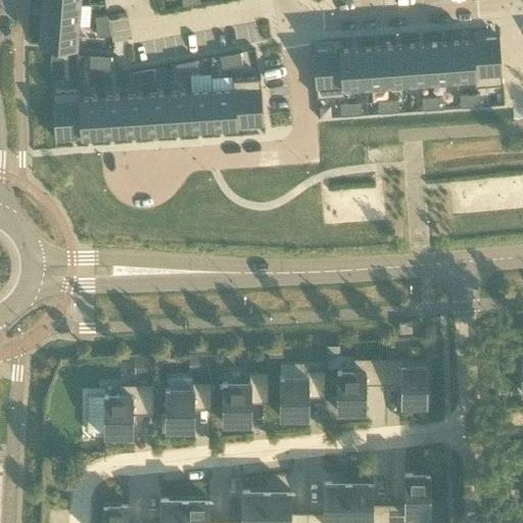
[(43,0),(42,0),(41,21),(80,25),(81,3),(43,0)]
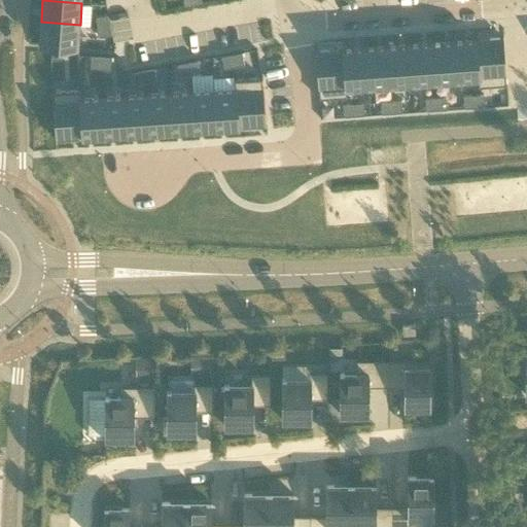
[(110,26),(108,15),(96,18),(98,28),(110,26)]
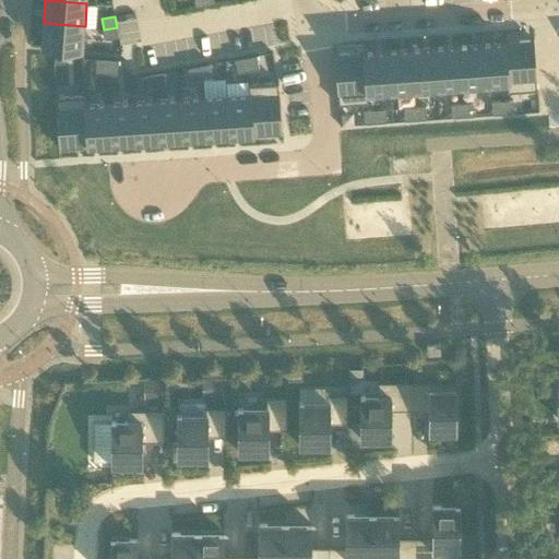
[(83,51),(85,26),(44,23),(42,48),(83,51)]
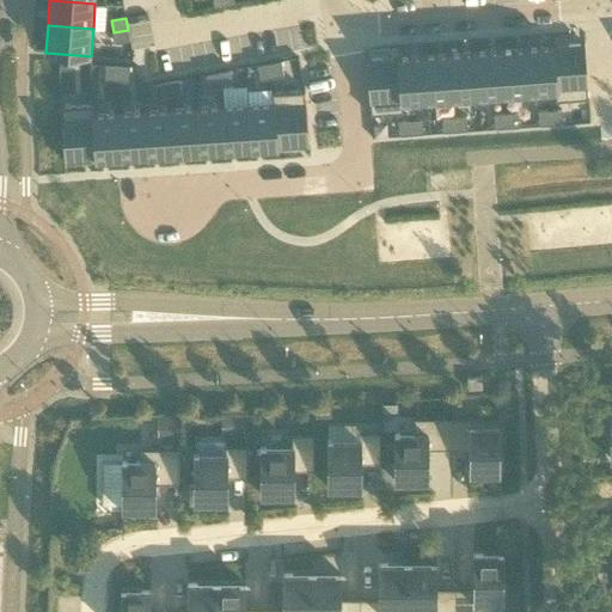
[(128,30),(114,32),(116,43),(129,41),(128,30)]
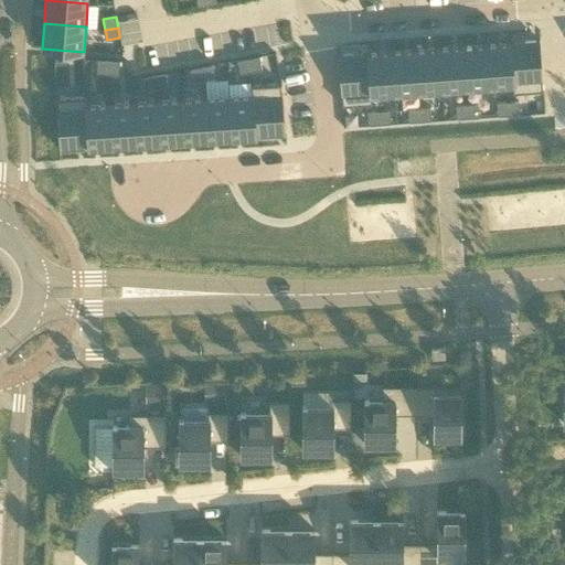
[(542,40),(512,43),(515,85),(514,85),(514,94),(545,92),(542,40)]
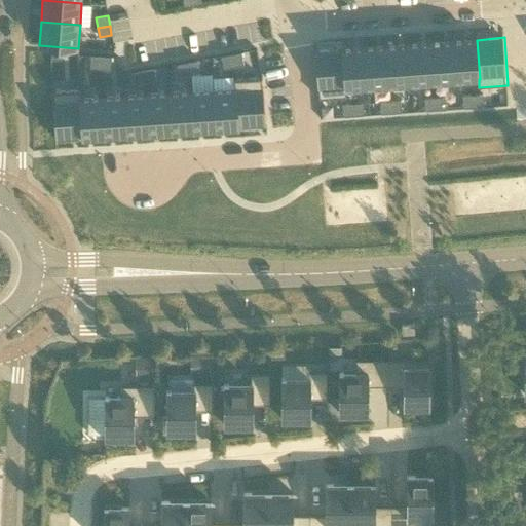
[(456,81),(479,79),(480,79),(477,40),(454,41),(456,81)]
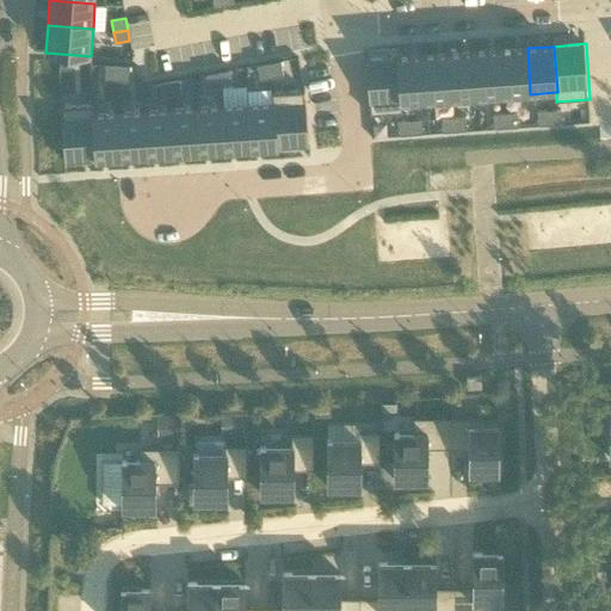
[(501,50),(505,96),(530,94),(528,48),(501,50)]
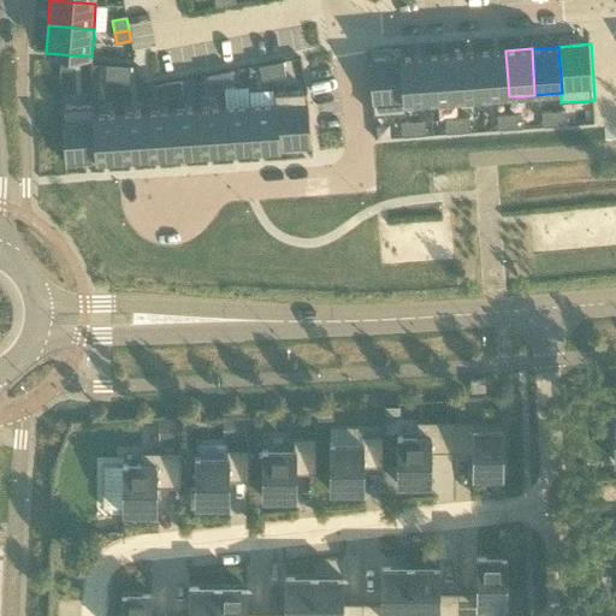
[(480,53),(484,99),(509,96),(505,51),(480,53)]
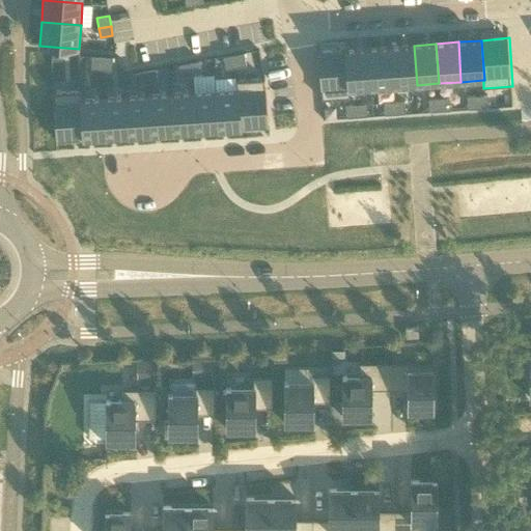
[(417,85),(414,46),(391,47),(394,86),(417,85)]
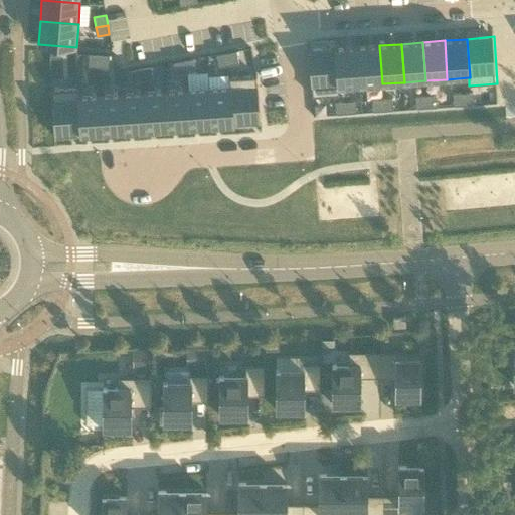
[(358,47),(361,86),(382,83),(379,45),(358,47)]
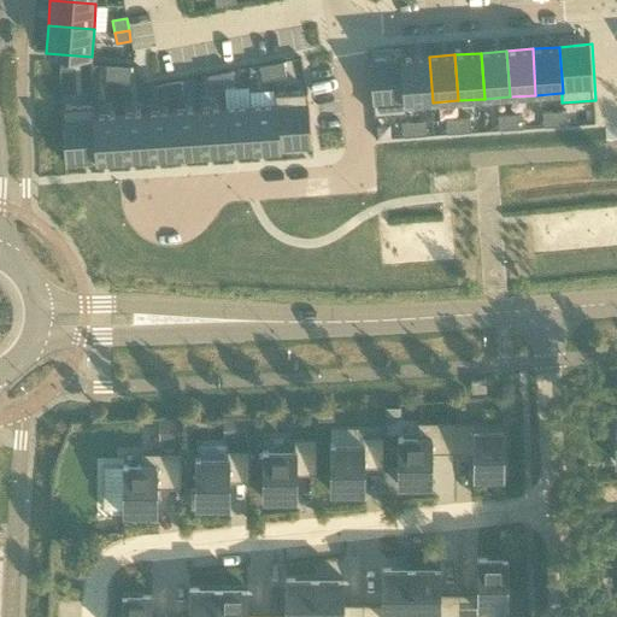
[(433,103),(429,57),(404,58),(406,104),(407,104),(433,103)]
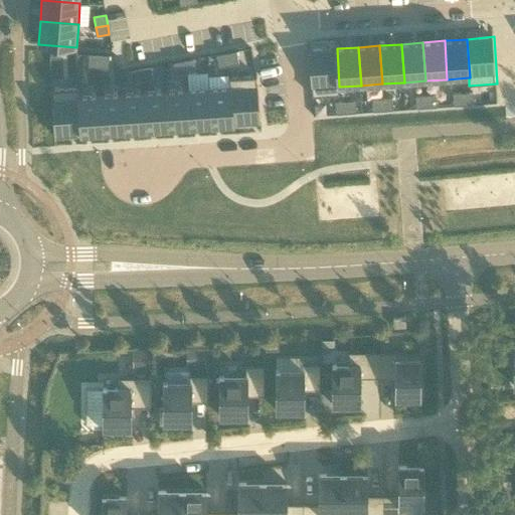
[(60,58),(60,48),(50,49),(50,59),(60,58)]
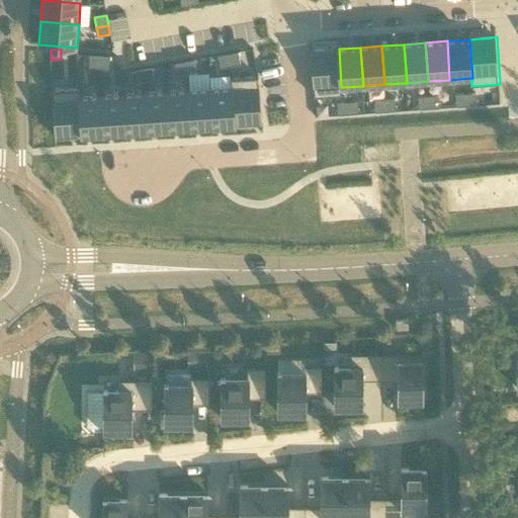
[(341,87),(339,49),(311,52),(313,98),(341,95),(341,87)]
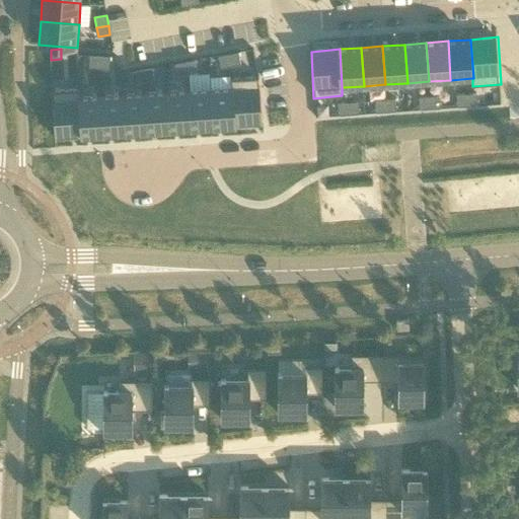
[(240,64),(238,53),(229,54),(231,66),(240,64)]
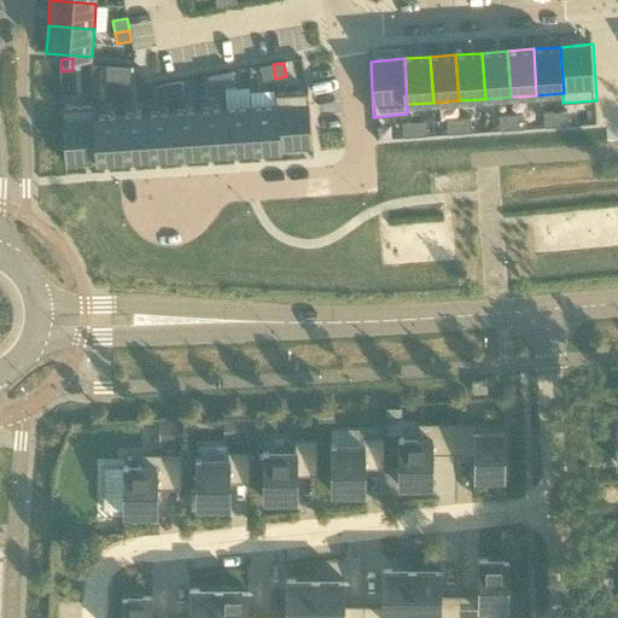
[(275,79),(273,64),(261,66),(263,81),(275,79)]
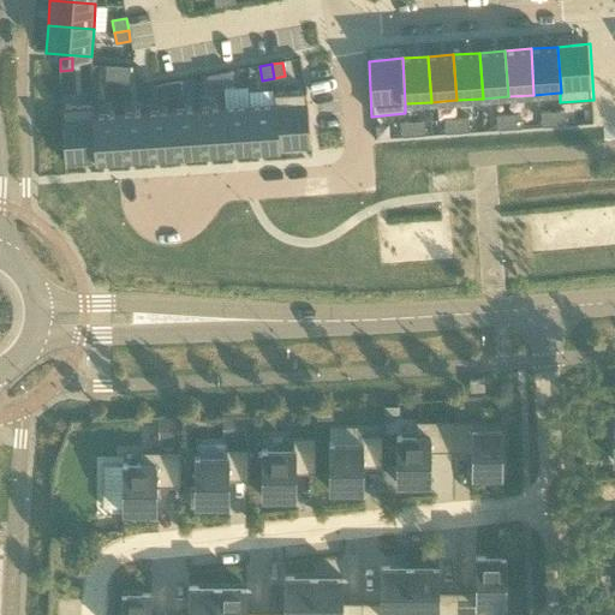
[(118,81),(119,66),(107,65),(106,79),(118,81)]
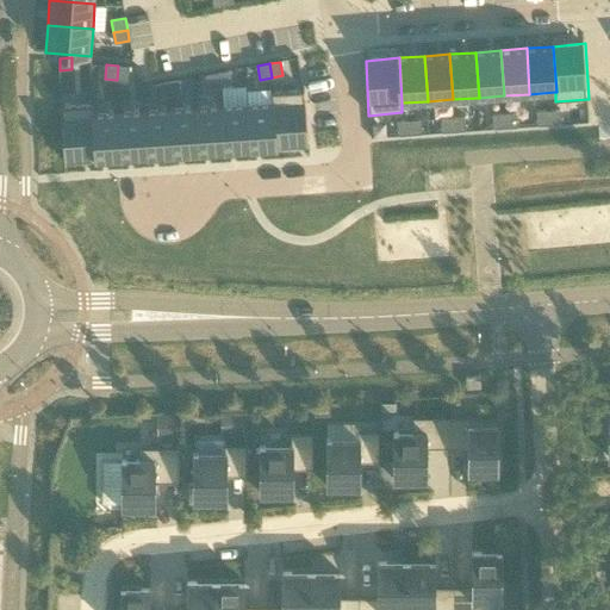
[(118,66),(117,80),(129,81),(130,67),(118,66)]
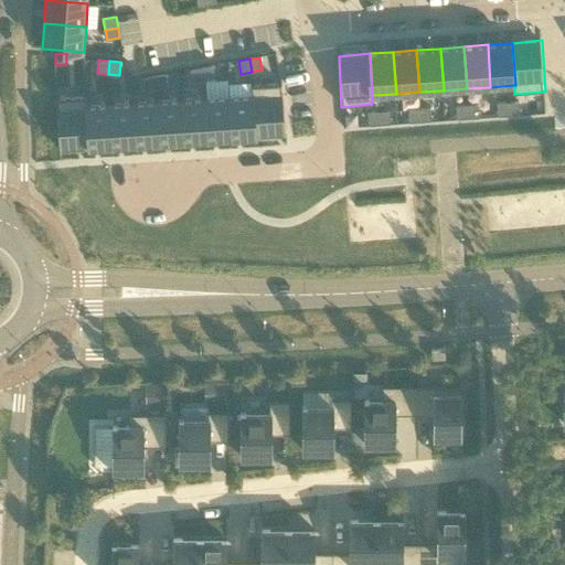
[(202,67),(204,81),(215,78),(213,65),(202,67)]
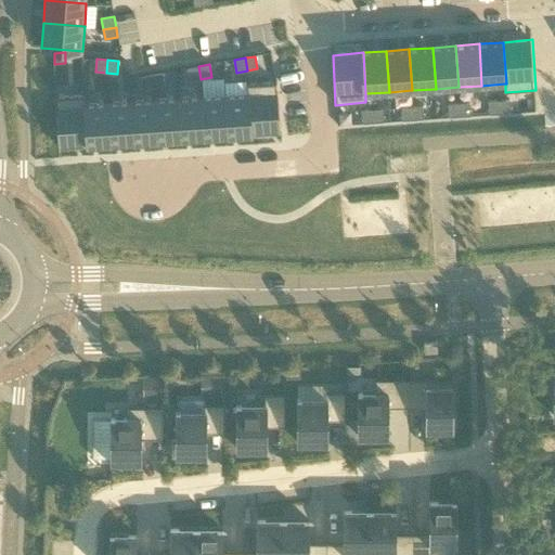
[(201,79),(198,66),(188,68),(190,81),(201,79)]
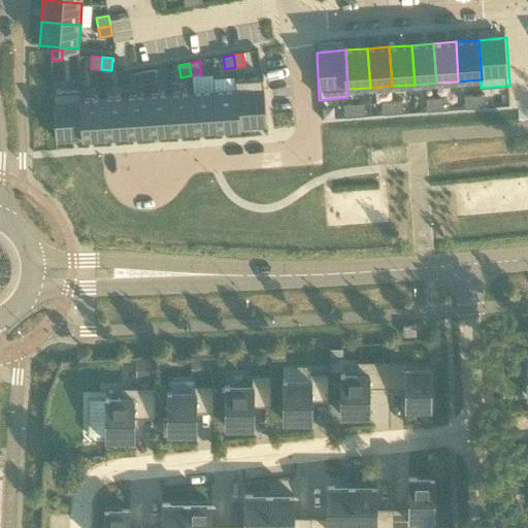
[(157,80),(155,68),(144,70),(146,83),(157,80)]
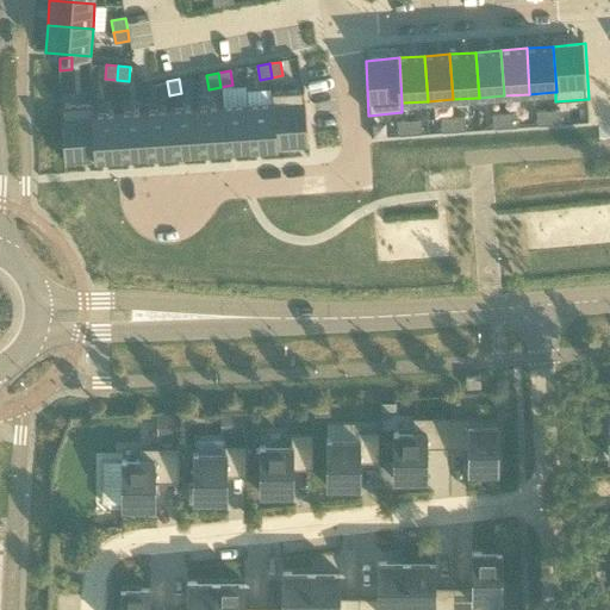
[(159,98),(169,95),(167,81),(155,83),(159,98)]
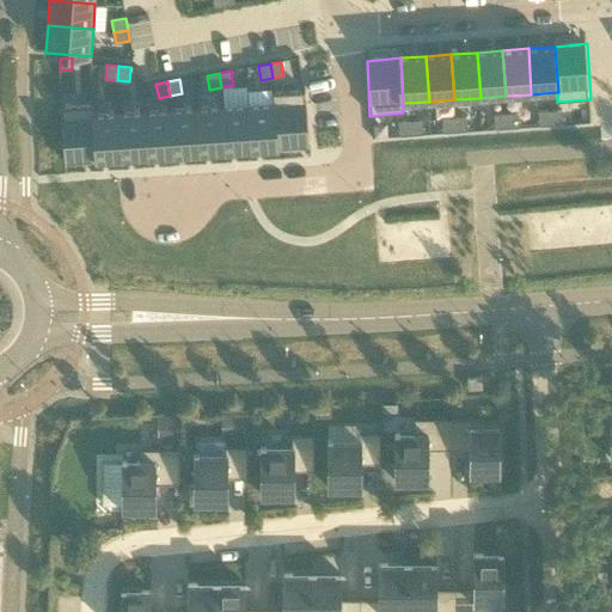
[(308,146),(305,91),(273,93),(273,103),(274,103),(276,148),(308,146)]
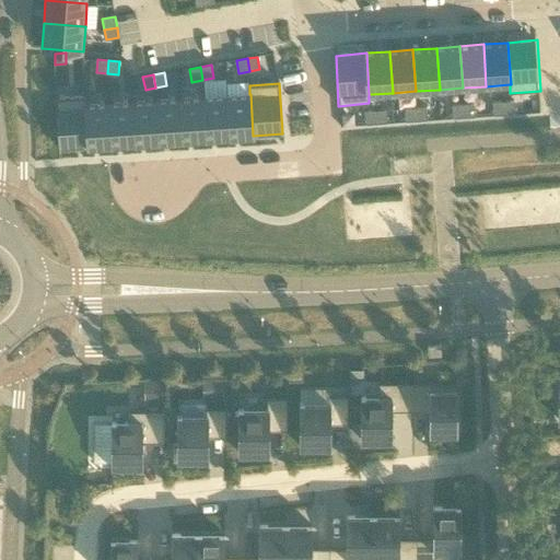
[(226,96),(230,138),(253,136),(251,94),(249,94),(226,96)]
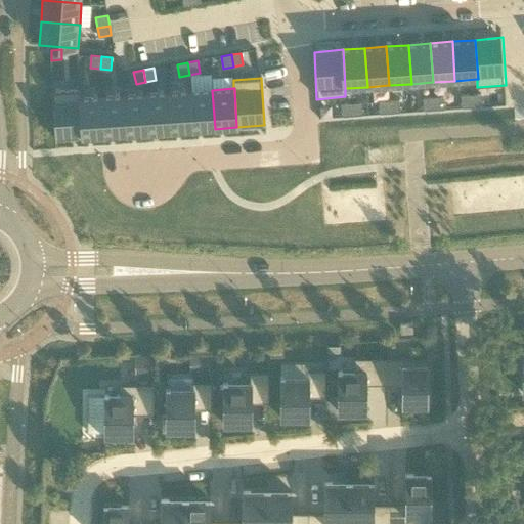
[(80,98),(81,98),(81,90),(52,92),(56,139),(82,137),(80,98)]
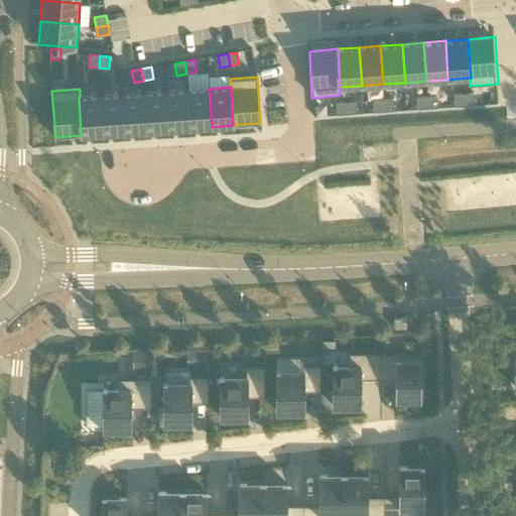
[(187,90),(189,128),(212,127),(209,89),(187,90)]
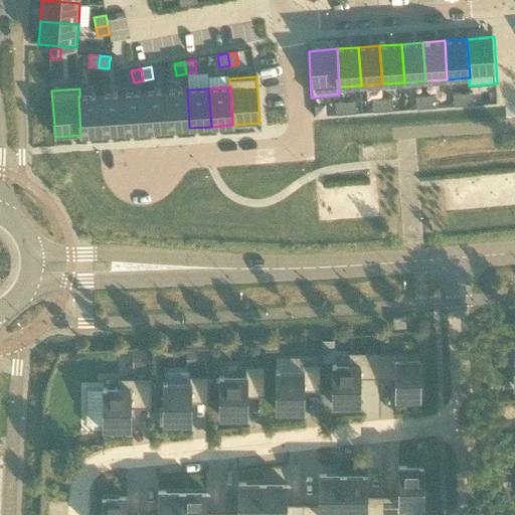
[(189,128),(187,90),(165,92),(168,129),(189,128)]
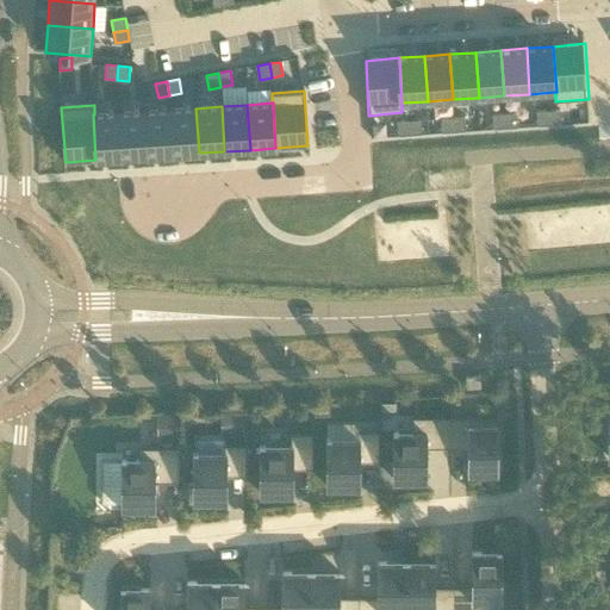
[(170,110),(174,155),(199,153),(195,109),(170,110)]
